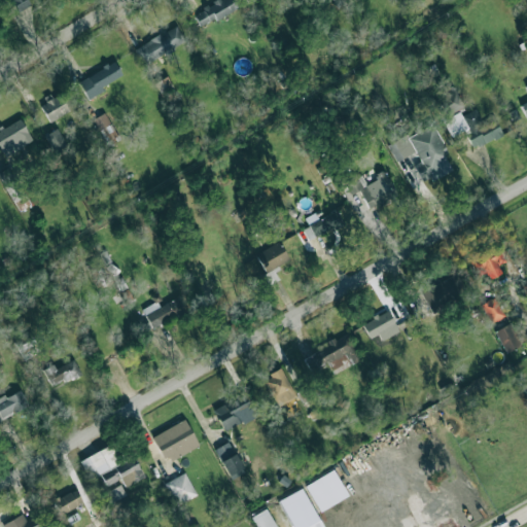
[(29,5),(26,0),(9,0),(16,12),(29,5)]
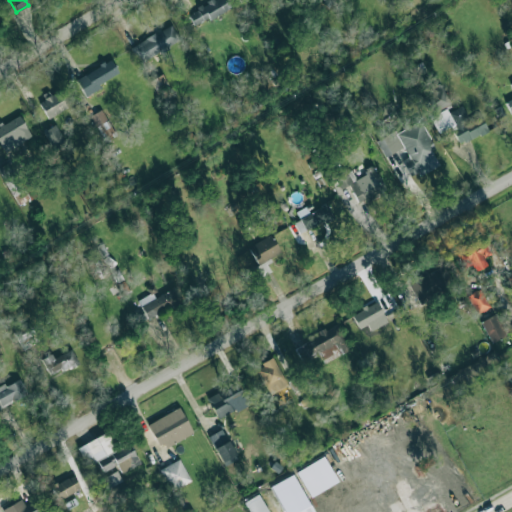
[(194,26),(231,6),(227,0),(211,0),(187,13),(194,26)]
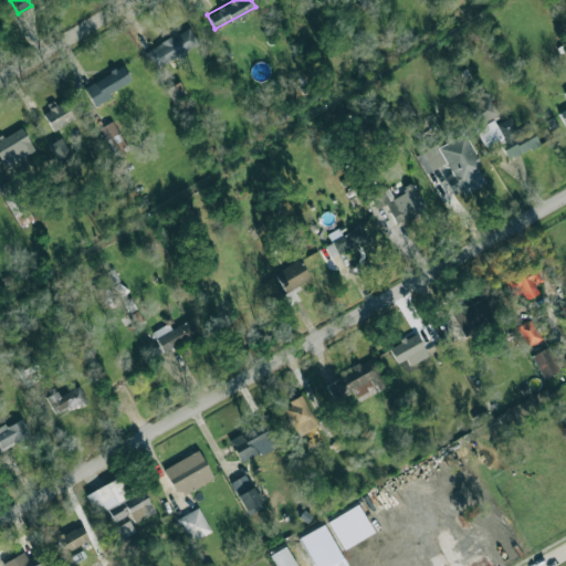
[(144,52),(154,70),(199,44),(189,27),(144,52)]
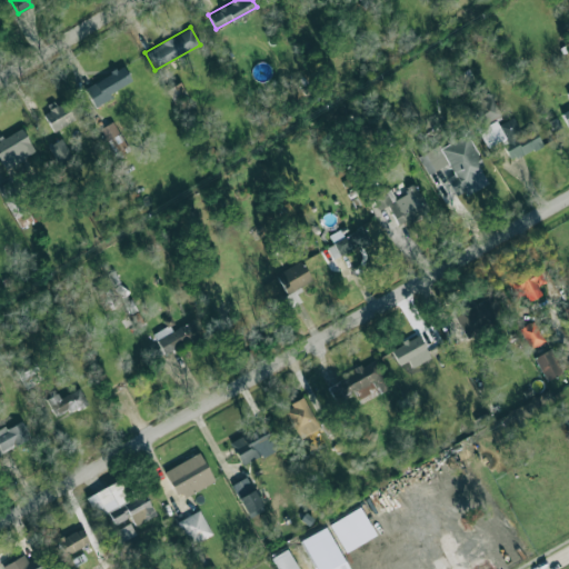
[(83,87),(95,107),(111,98),(109,92),(131,81),(123,66),(83,87)]
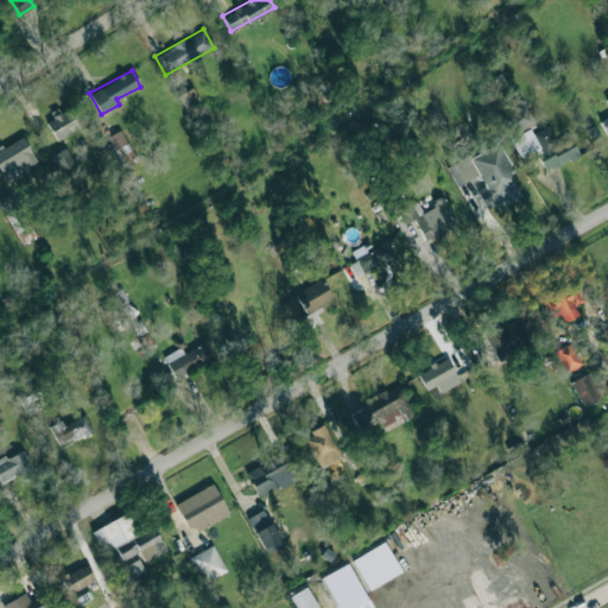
[(534,125),(523,99),(498,111),(510,135),(534,125)]
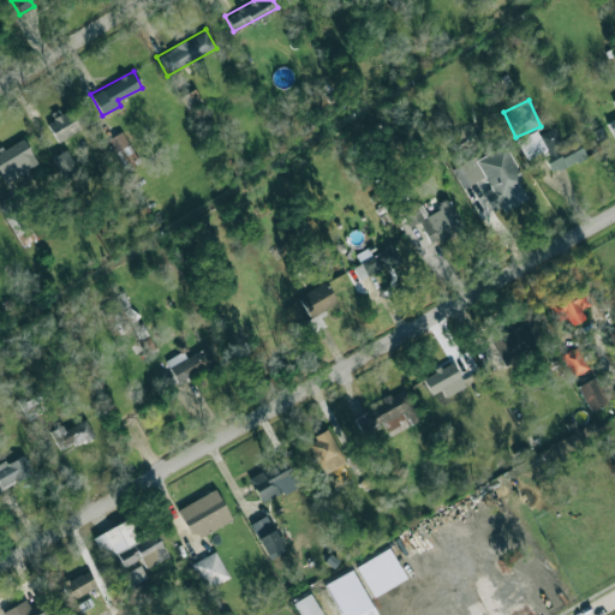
[(55,142),(79,131),(69,108),(46,119),(55,142)]
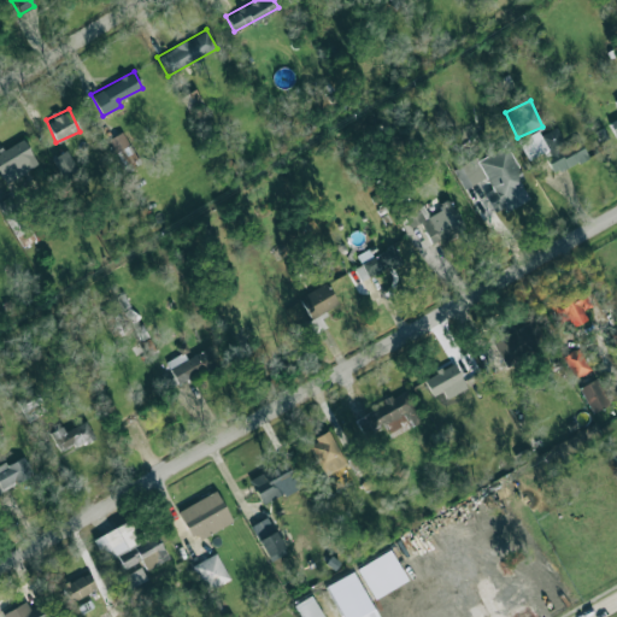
[(587,159),(580,139),(564,145),(557,127),(530,136),(530,137),(521,141),(524,152),(532,150),(533,154),(545,151),(552,171),(587,159)]
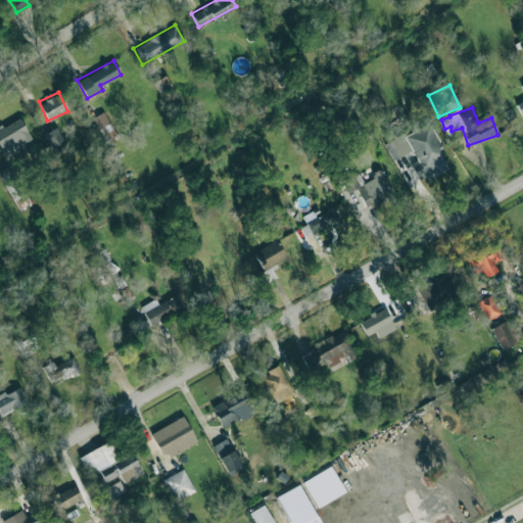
[(92,117),(105,145),(117,139),(104,111),(92,117)]
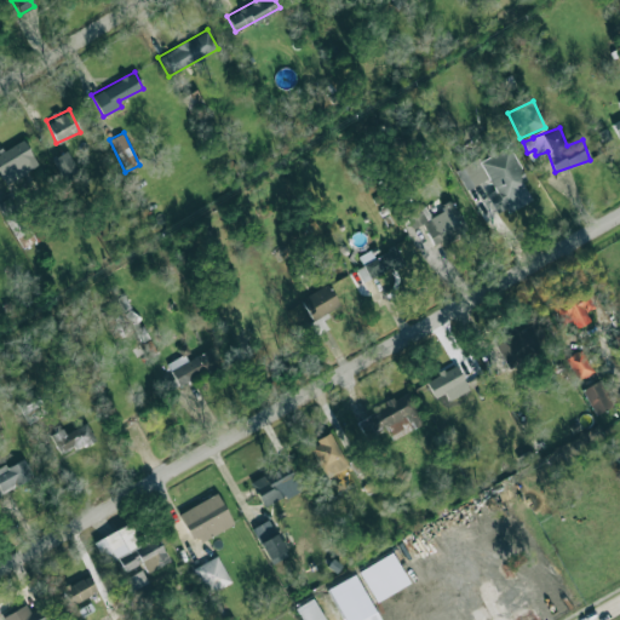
[(0,173),(5,183),(38,167),(24,139),(0,150),(0,173)]
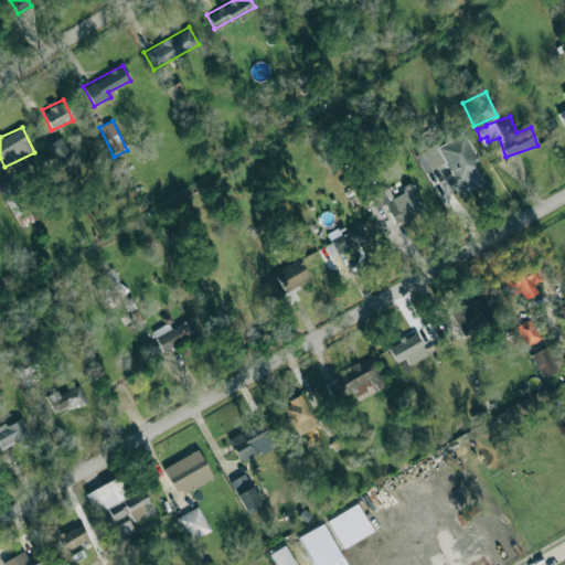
[(483,182),(477,167),(479,164),(464,132),(416,156),(425,173),(445,163),(450,172),(444,176),(454,196),(483,182)]
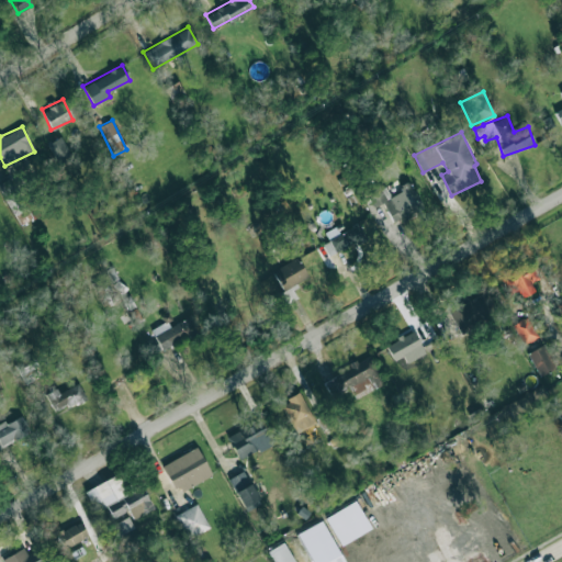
[(56,161),(69,155),(60,136),(47,143),(56,161)]
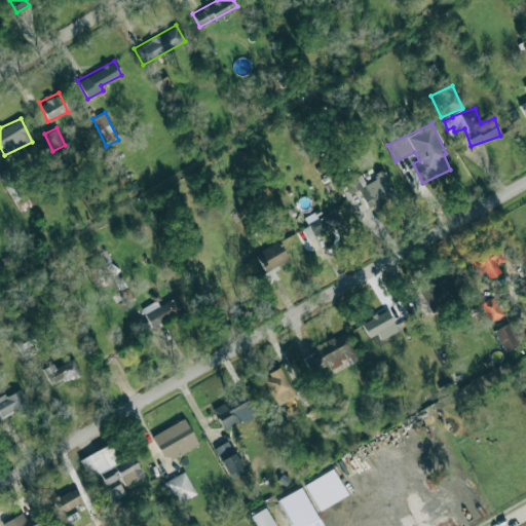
[(367,209),(396,197),(383,170),(373,174),(376,180),(366,185),(361,175),(344,182),(349,193),(360,190),(367,209)]
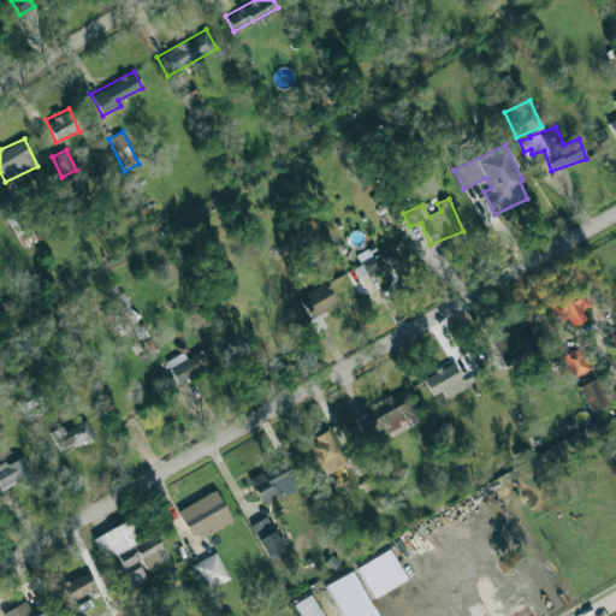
[(371,255),(368,248),(356,254),(361,265),(354,267),(359,280),(401,264),(394,246),(371,255)]
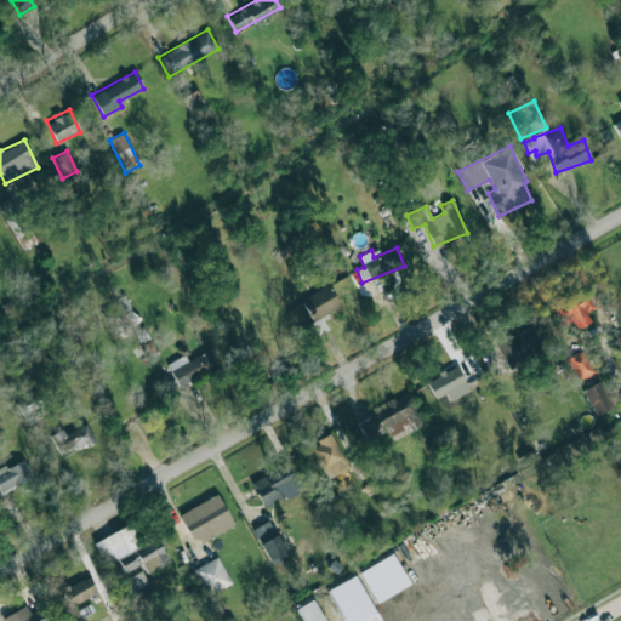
[(314,334),(326,329),(320,314),(339,308),(330,285),(300,297),(314,334)]
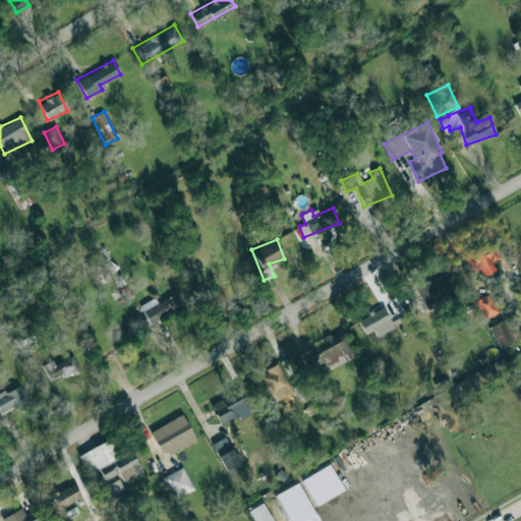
[(491,262),(499,258),(491,244),(463,257),(471,274),(480,270),(482,276),(496,270),(491,262)]
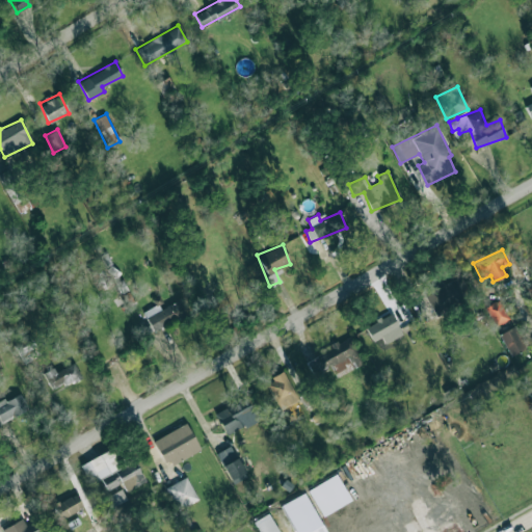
[(424,294),(434,314),(471,294),(460,274),(424,294)]
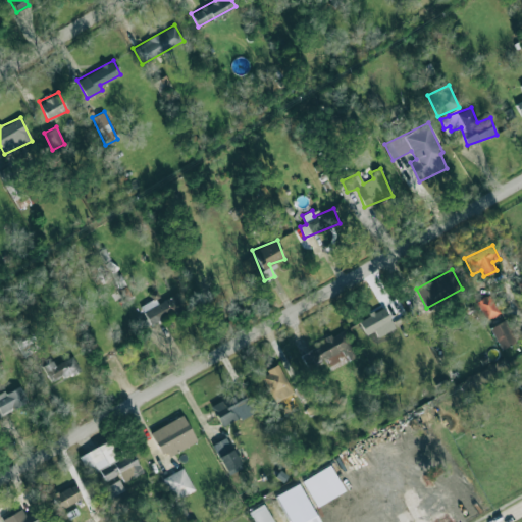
[(521,301),(521,274),(511,280),(521,301)]
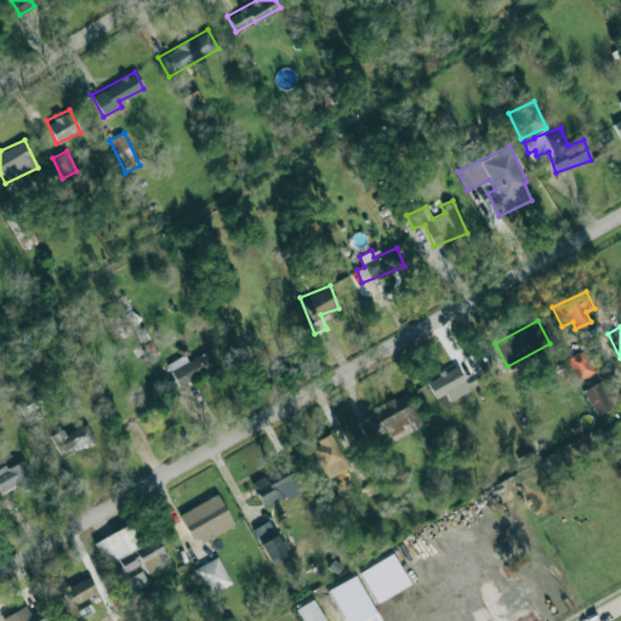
[(187,362),(183,354),(166,364),(178,387),(220,364),(210,348),(187,362)]
